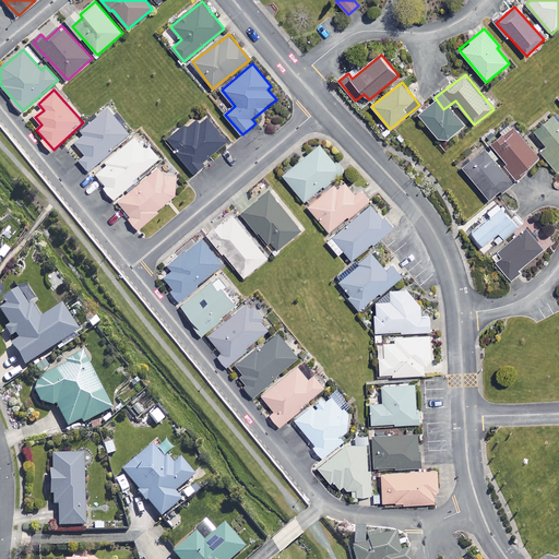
[(443,110),(436,102),(419,116),(443,143),(464,126),(448,107),(443,110)]
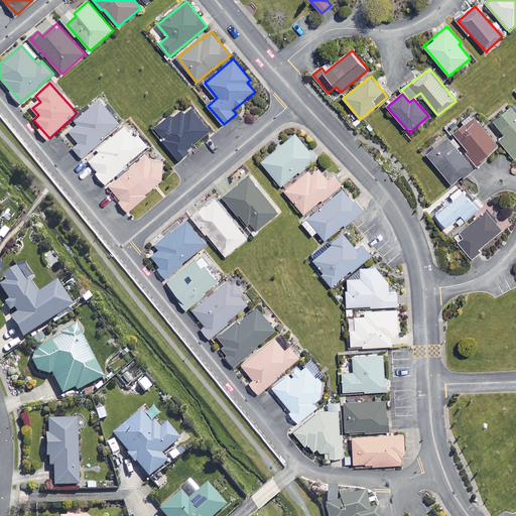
[(120,122),(99,100),(66,131),(69,134),(63,139),(82,158),(120,122)]
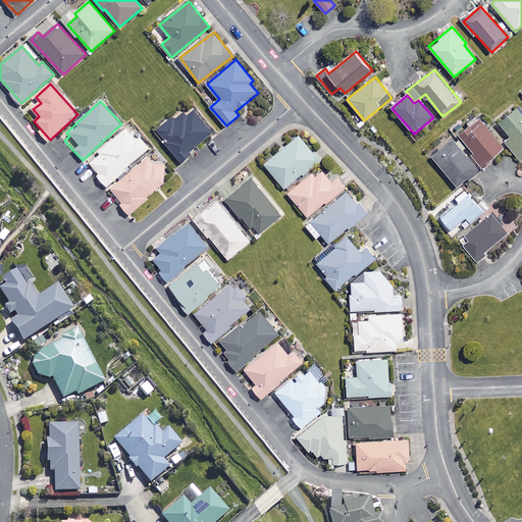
[(521,154),(521,115),(516,108),(499,122),(512,139),(506,144),(517,158),(521,154)]
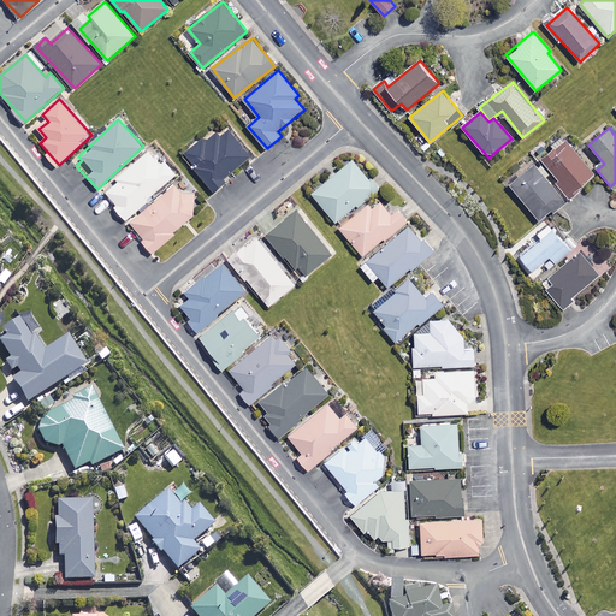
[(252,159),(229,131),(221,137),(215,130),(184,155),(214,191),(252,159)]
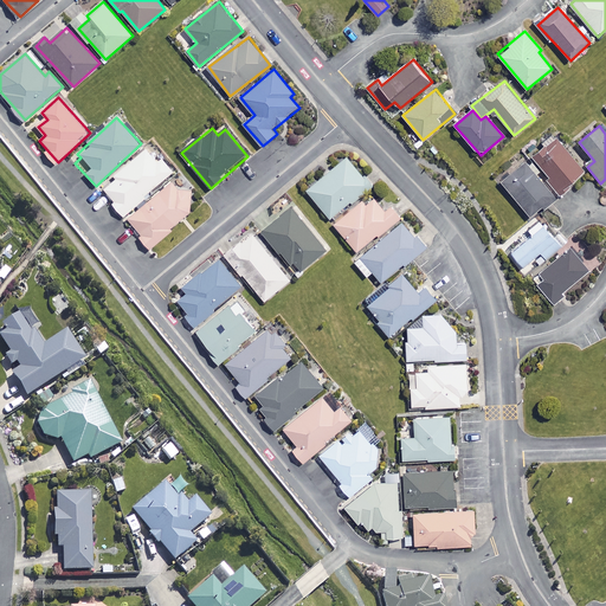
[(585,173),(556,141),(534,160),(562,192),(585,173)]
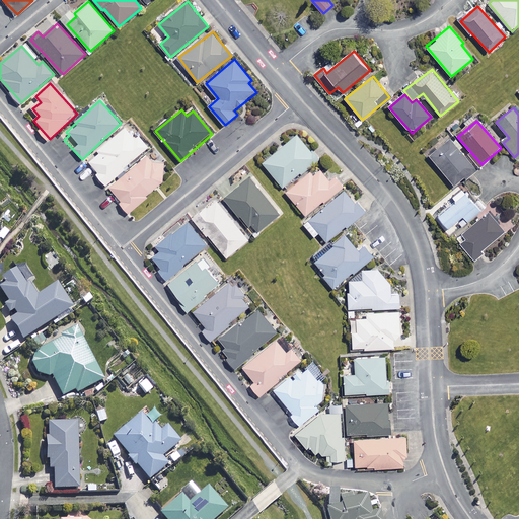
[(135,138),(126,128),(98,150),(100,152),(88,163),(106,184),(127,167),(126,166),(149,146),(139,135),(135,138)]
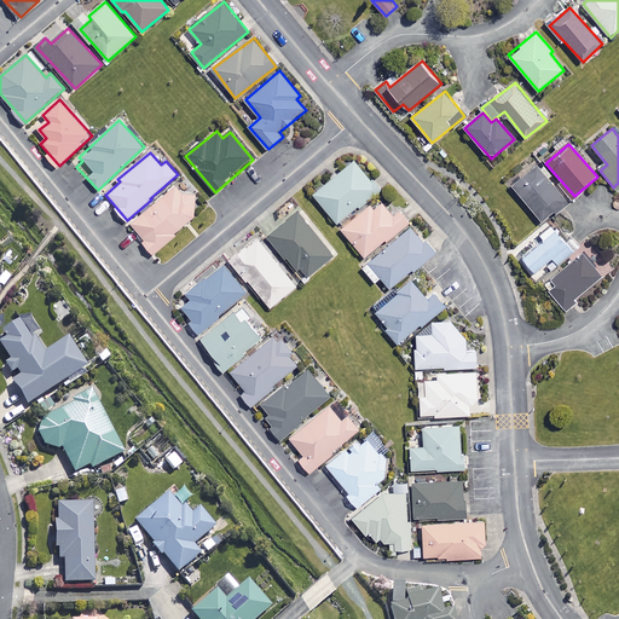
[(379,191),(356,162),(314,194),(337,223),(379,191)]
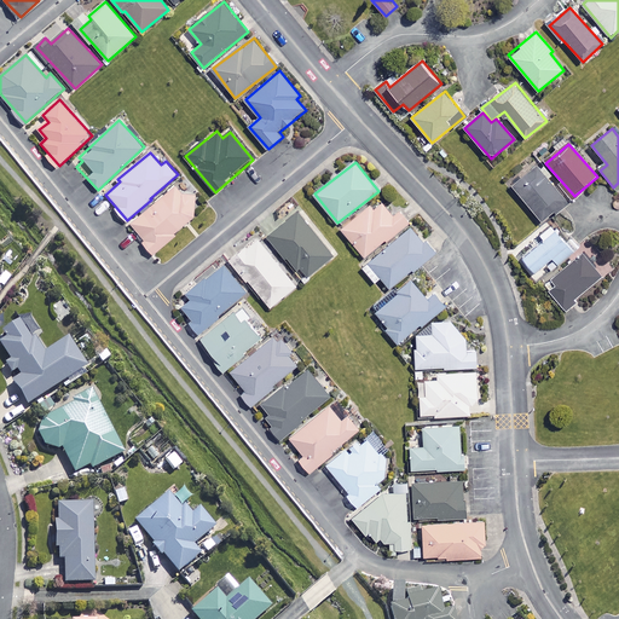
[(566,203),(537,166),(512,185),(542,223),(566,203)]
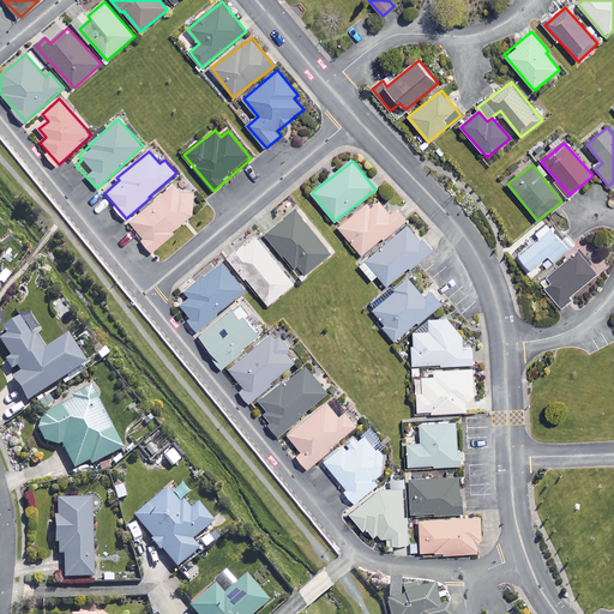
[(204,206),(181,179),(130,222),(154,251),(175,234),(173,232),(204,206)]
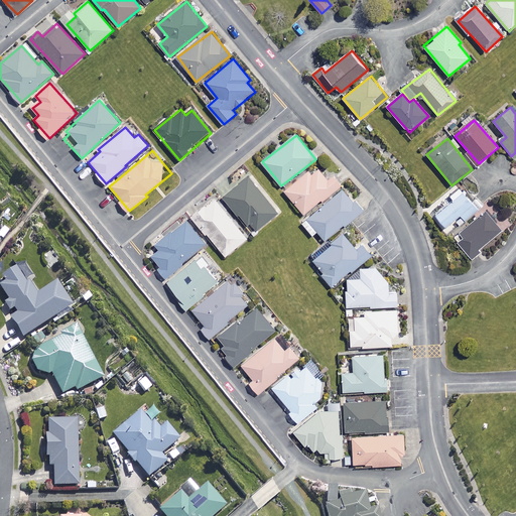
[(327,178),(316,165),(285,189),(303,214),(341,185),(333,174),(327,178)]
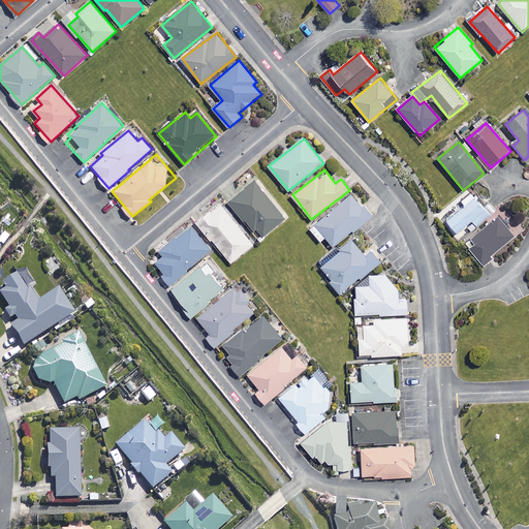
[(284,219),(254,182),(229,203),(260,239),(284,219)]
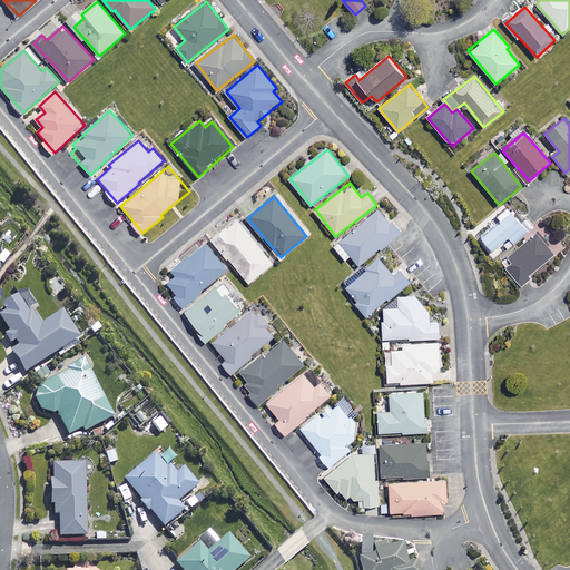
[(529,231),(510,207),(500,216),(502,219),(481,237),(492,252),(509,237),(513,243),(529,231)]
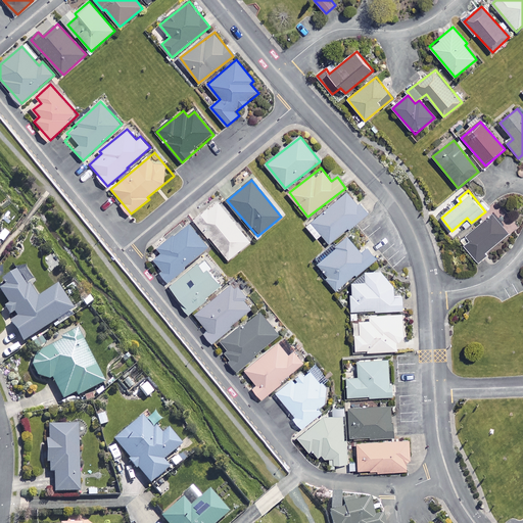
[(368,215),(350,192),(306,225),(317,238),(323,234),(330,243),(368,215)]
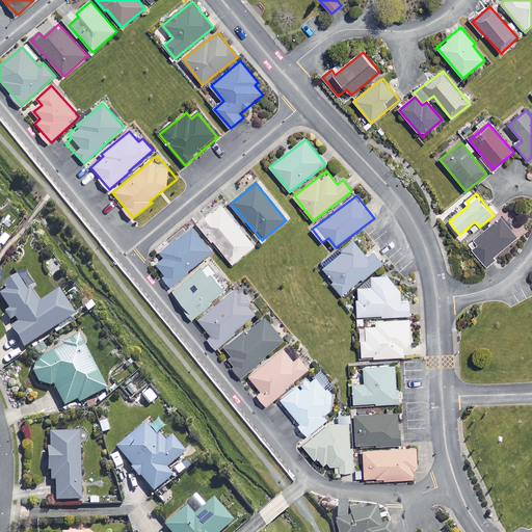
[(256,245),(220,205),(198,223),(233,264),(256,245)]
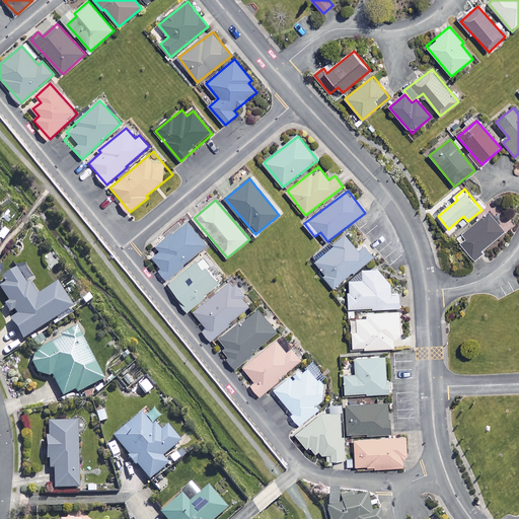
[(506,232),(489,212),(457,239),(475,260),(506,232)]
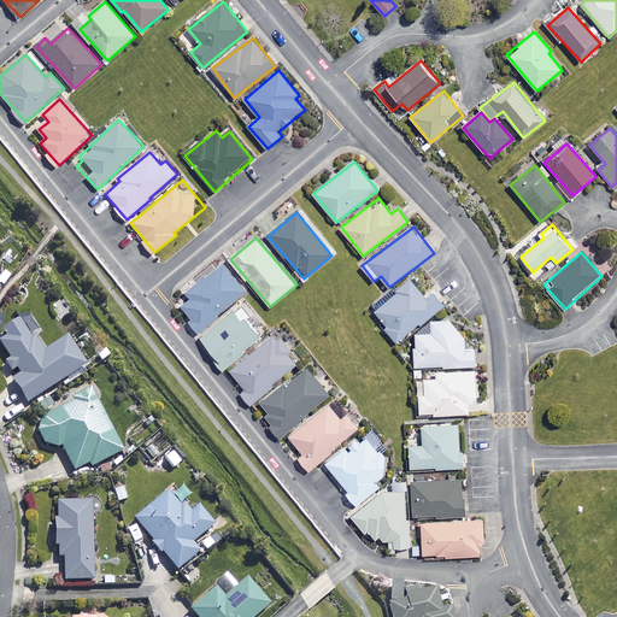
[(247,291),(223,263),(187,293),(192,298),(180,307),(200,330),(247,291)]
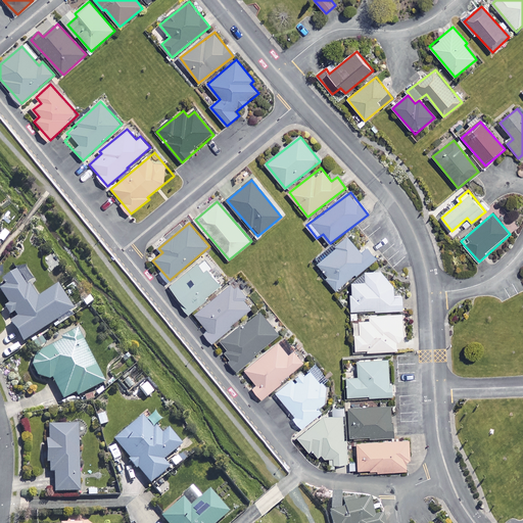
[(361,253),(348,237),(336,247),(337,248),(317,264),(336,289),(380,256),(372,245),(361,253)]
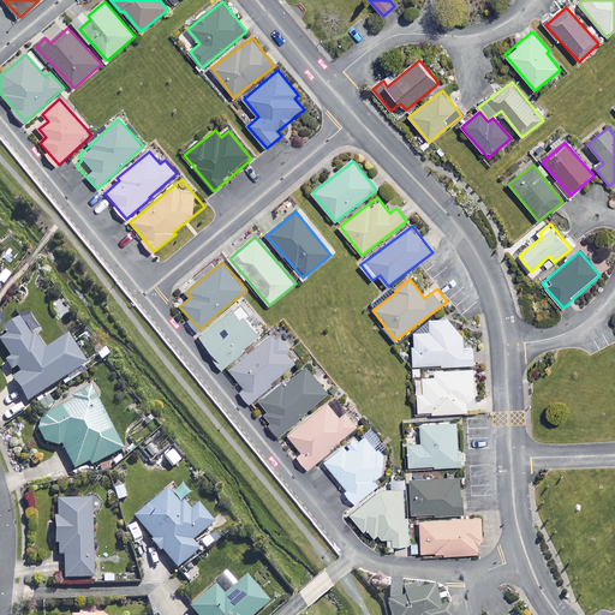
[(261,335),(234,306),(201,338),(226,365),(261,335)]
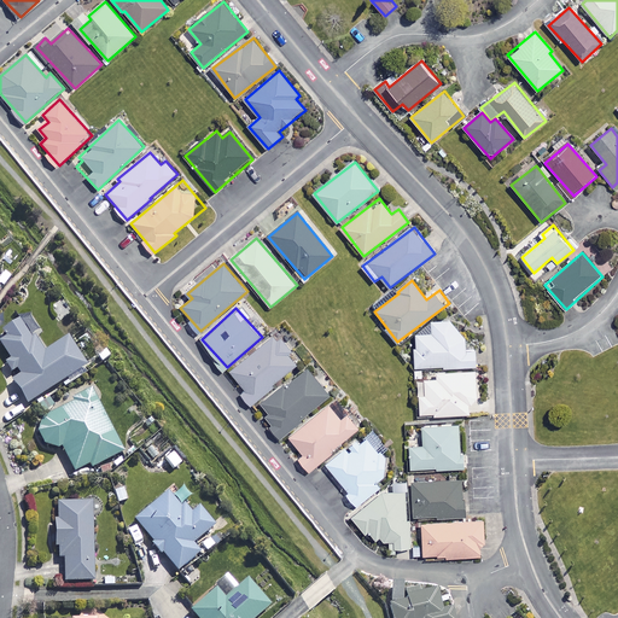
[(48,351),(28,316),(0,333),(0,348),(10,362),(5,366),(10,374),(16,371),(19,377),(11,383),(25,406),(88,367),(70,338),(48,351)]
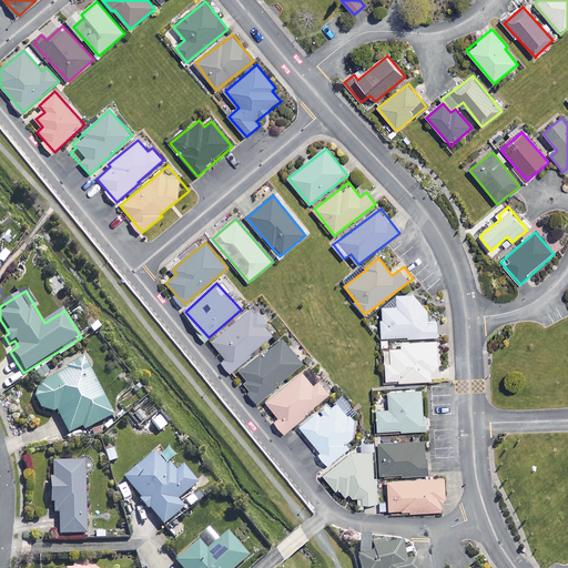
[(414,294),(397,295),(397,307),(382,307),(382,337),(437,337),(437,322),(427,322),(427,312),(414,294)]
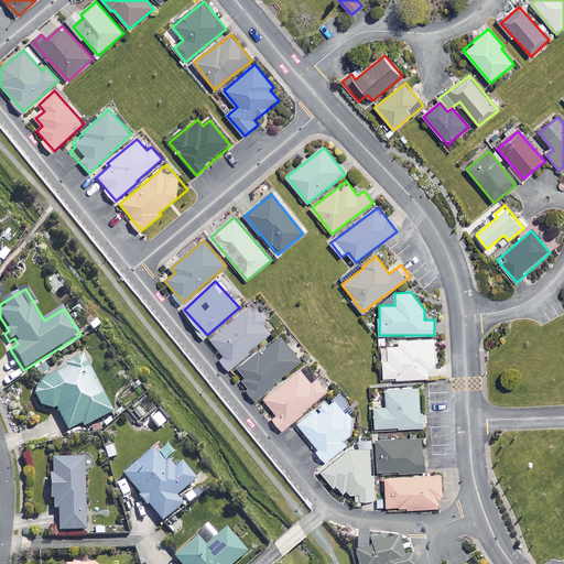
[(271,333),(251,307),(212,338),(226,356),(221,359),(229,369),(249,354),(248,351),(271,333)]
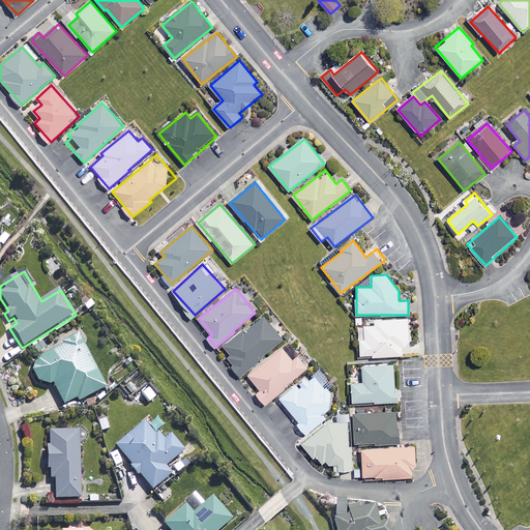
[(283,341),(265,317),(225,347),(232,356),(228,359),(238,374),(283,341)]
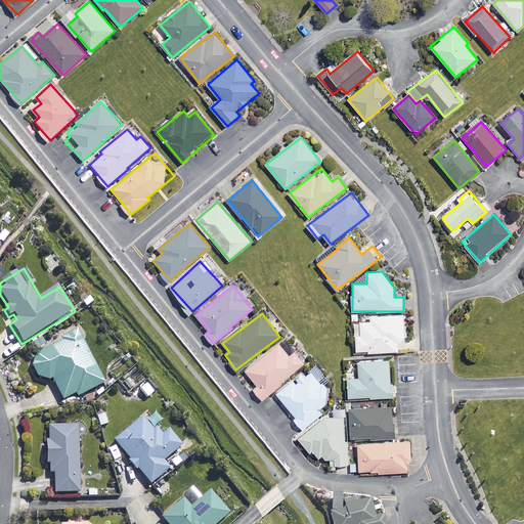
[(406,340),(405,314),(354,317),(356,353),(398,351),(397,341),(406,340)]
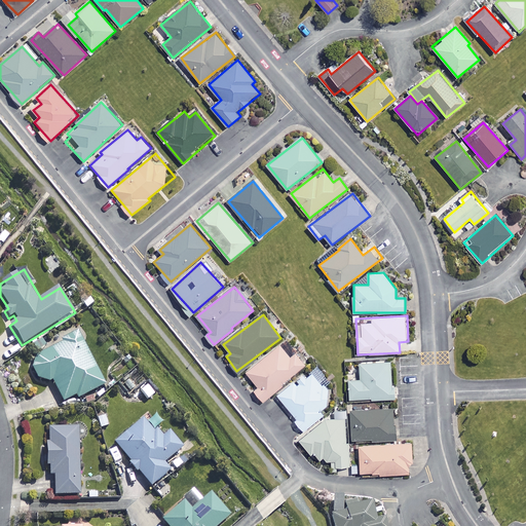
[(60,345),(34,358),(31,366),(39,381),(52,383),(63,405),(104,385),(79,332),(59,341),(60,345)]
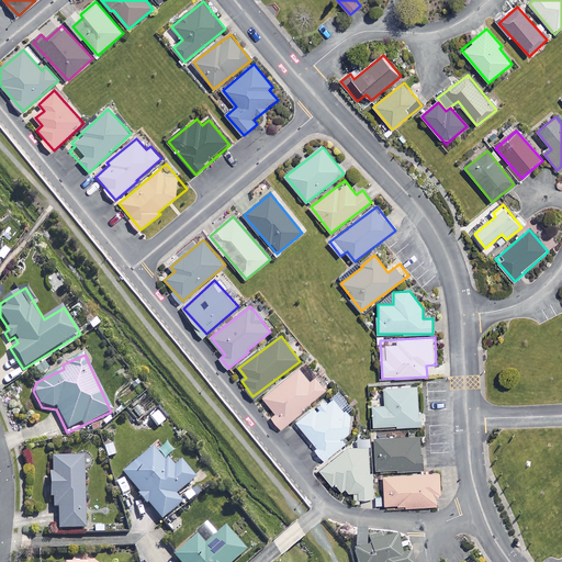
[(49,370),(42,360),(32,367),(38,378),(49,370)]
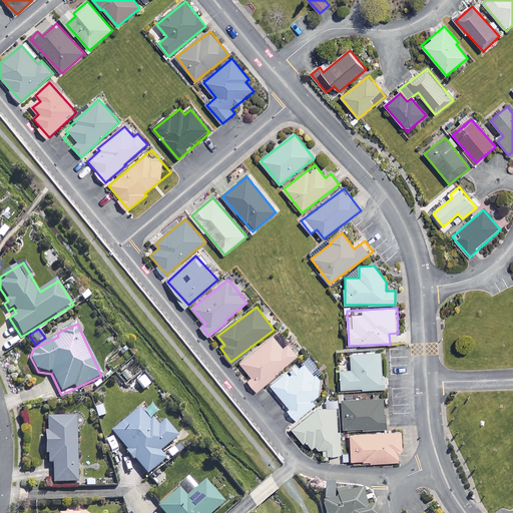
[(284,349),(273,336),(241,363),(251,376),(246,380),(257,391),(299,355),(290,344),(284,349)]
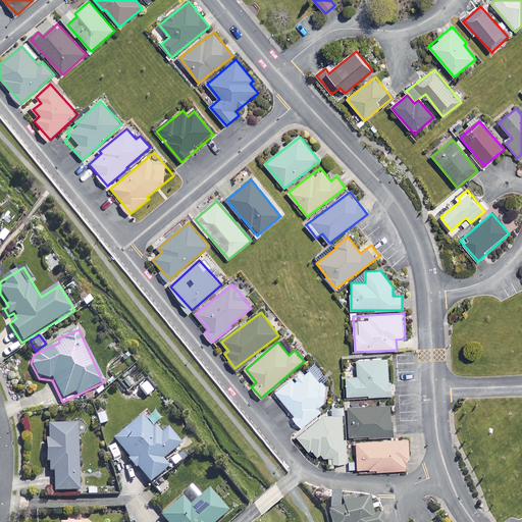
[(388,379),(388,358),(358,359),(359,377),(346,378),(347,396),(392,395),(392,379),(388,379)]
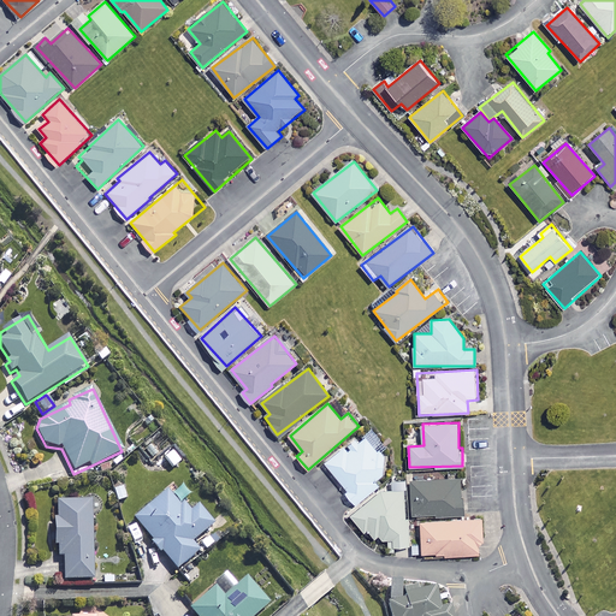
[(172,446),(161,433),(140,451),(150,463),(172,446)]
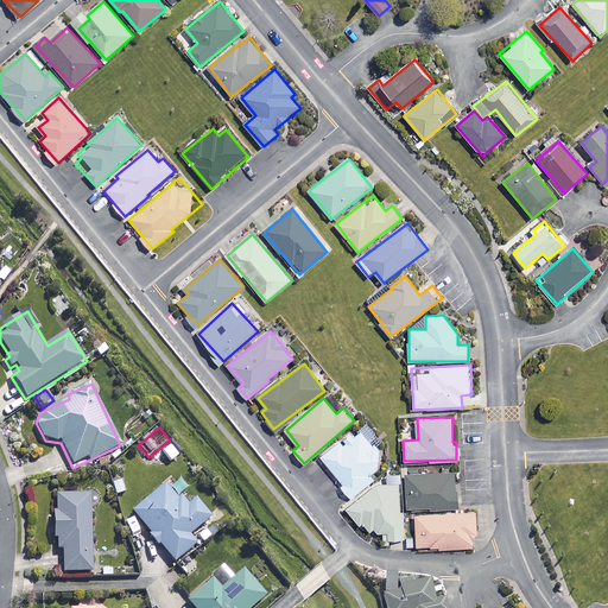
[(380,454),(360,429),(342,444),(340,441),(322,456),(353,495),(374,479),(371,474),(382,464),(380,454)]
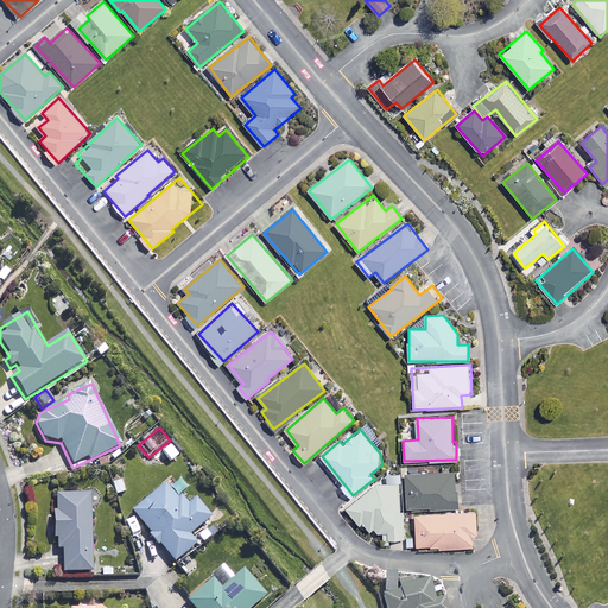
[(457,508),(456,473),(407,474),(407,510),(457,508)]
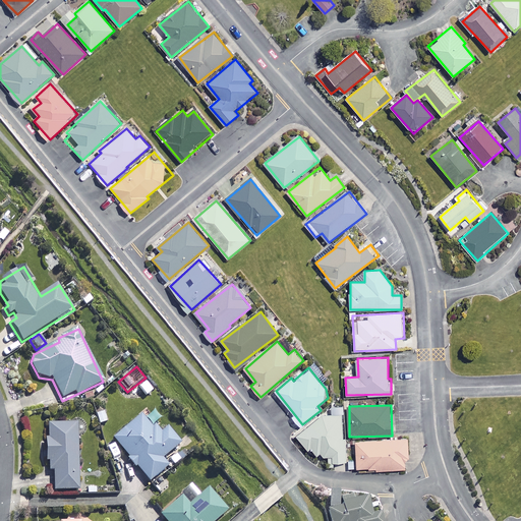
[(342,412),(325,413),(297,435),(308,448),(316,454),(329,453),(330,462),(347,462),(345,438),(343,438),(342,412)]
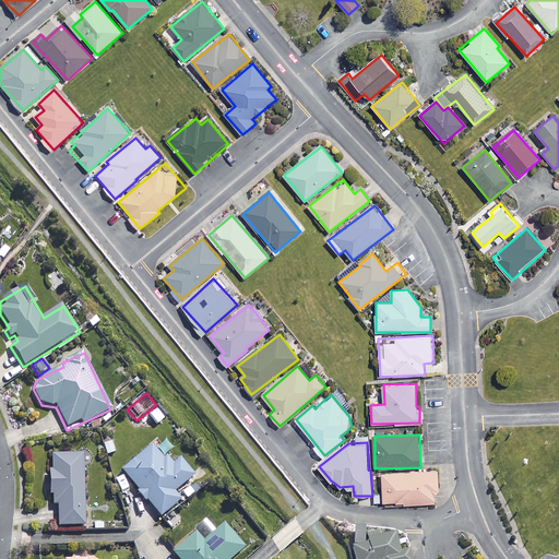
[(169,470),(152,448),(122,472),(159,518),(180,501),(174,494),(193,477),(180,461),(169,470)]
